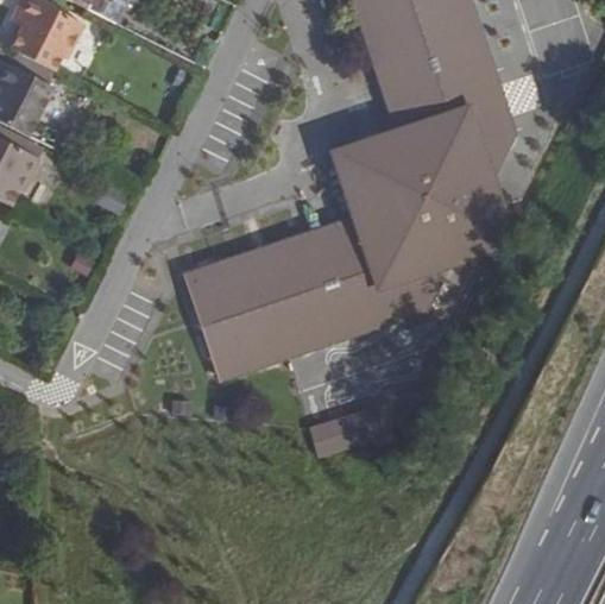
[(16,23),(23,26),(10,49),(56,71),(64,55),(67,57),(83,25),(31,0),(19,0),(8,19),(16,23)]
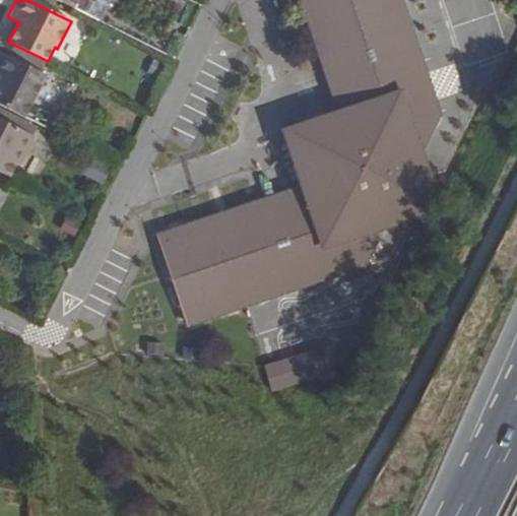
[(203,217),(155,234),(168,271),(184,321),(361,261),(379,224),(434,206),(415,147),(433,110),(397,0),(299,0),(311,33),(336,110),(281,128),(300,185),(203,217)]
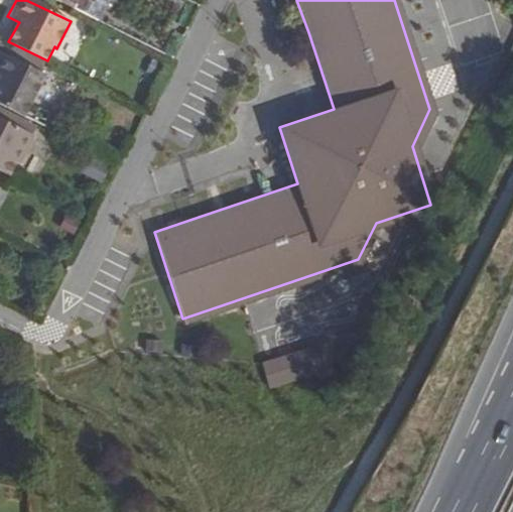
[(19,22),(13,19),(3,39),(8,41),(19,22)]
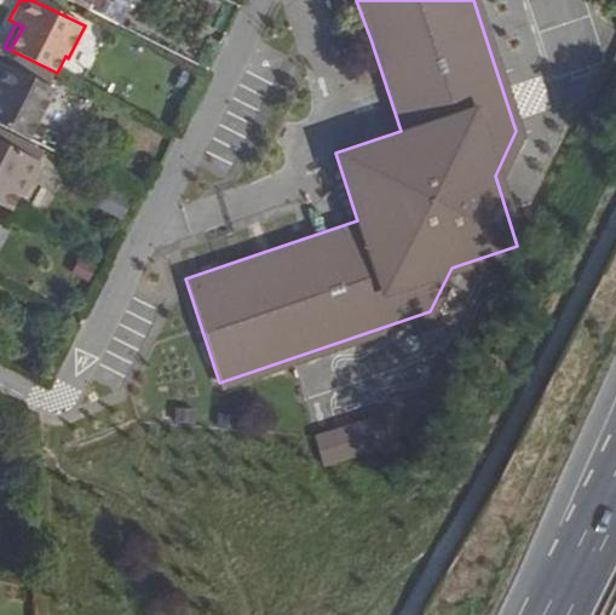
[(0,125),(28,139),(51,91),(0,65),(0,125)]
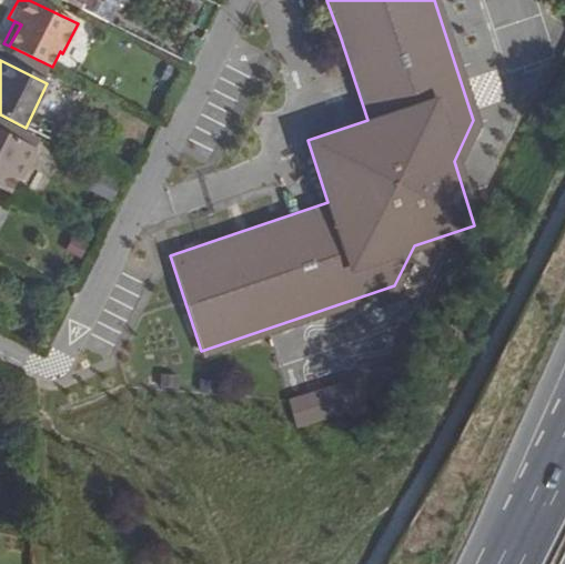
[(175,67),(165,61),(158,73),(169,80),(175,67)]
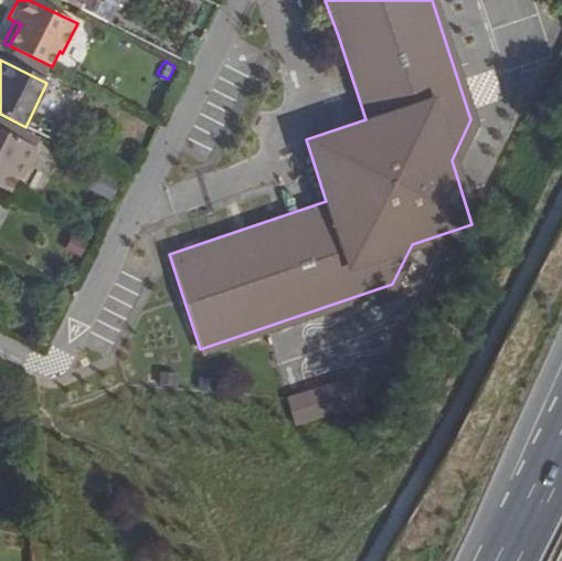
[(0,126),(36,145),(40,137),(0,117),(0,126)]
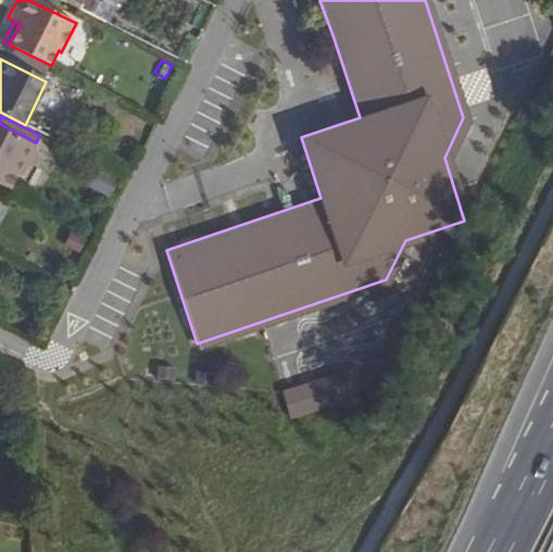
[(0,182),(1,183),(8,186),(16,168),(21,171),(36,142),(0,124),(0,182)]
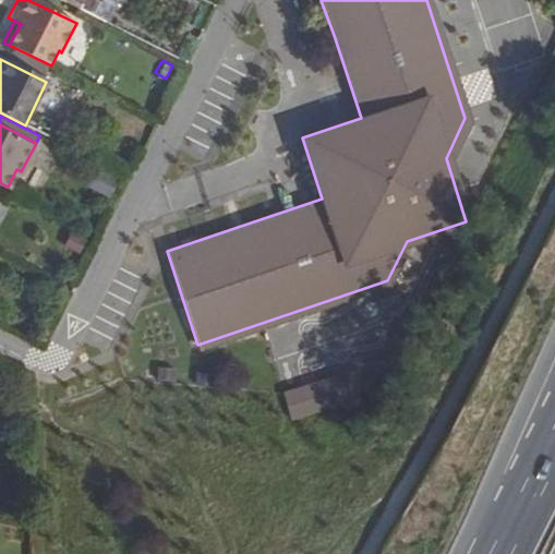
[(116,175),(92,163),(83,182),(106,194),(116,175)]
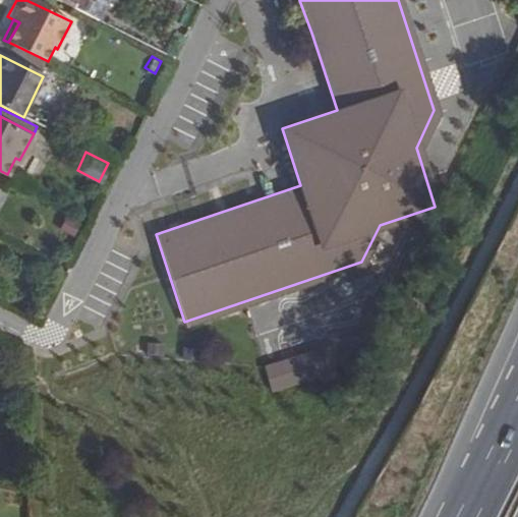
[(71,217),(65,229),(77,236),(83,223),(71,217)]
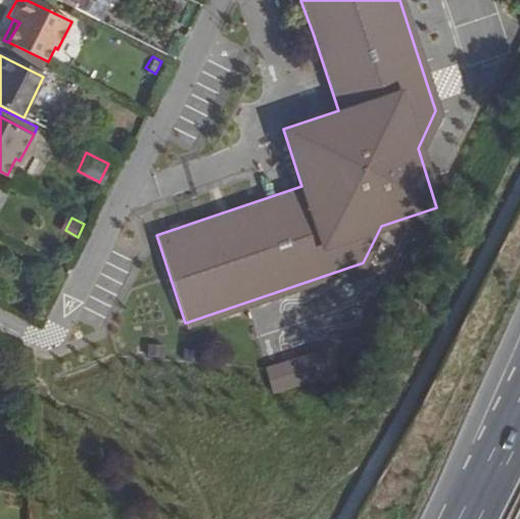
[(327,345),(267,366),(274,390),(335,371),(327,345)]
